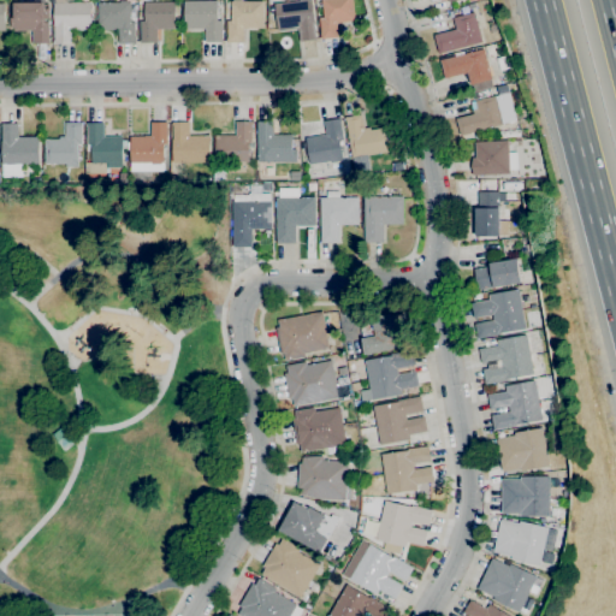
[(71,43),(54,43),(54,4),(55,4),(54,0),(66,0),(66,3),(92,3),(92,29),(71,30),(71,43)]
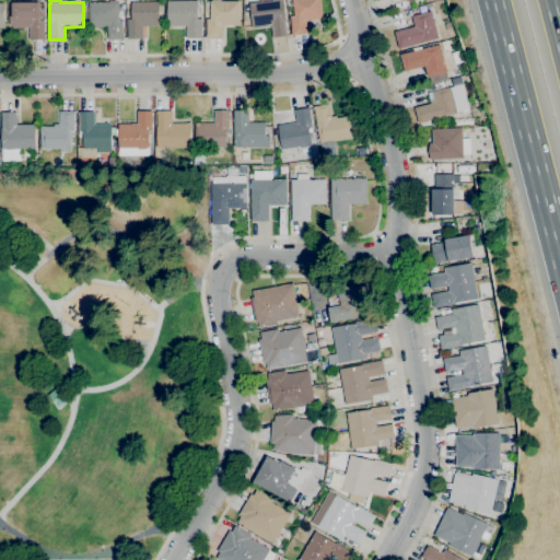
[(206,38),(206,34),(207,34),(207,19),(210,19),(210,1),(212,1),(212,0),(220,0),(221,1),(238,0),(240,25),(221,25),(221,38),(206,38)]
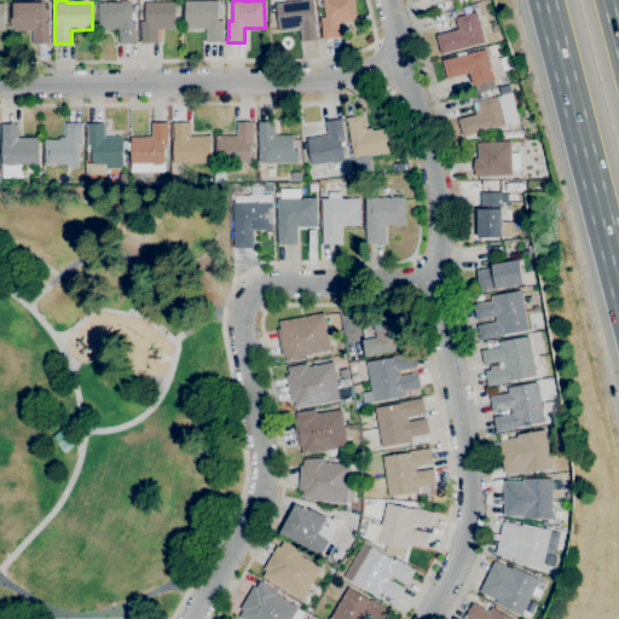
[(301,41),(299,28),(279,30),(276,4),(301,0),(313,0),(318,40),(301,41)]
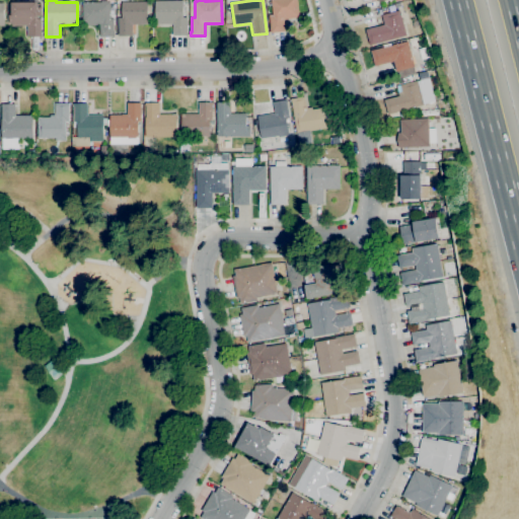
[(271,32),(269,14),(272,14),(271,0),(296,0),(299,19),(286,20),(287,31),(271,32)]
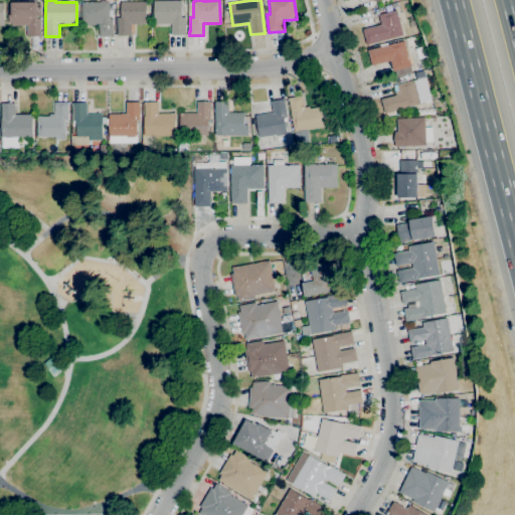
[(113,36),(99,36),(99,24),(81,24),(82,1),(110,2),(109,18),(113,18),(113,36)]
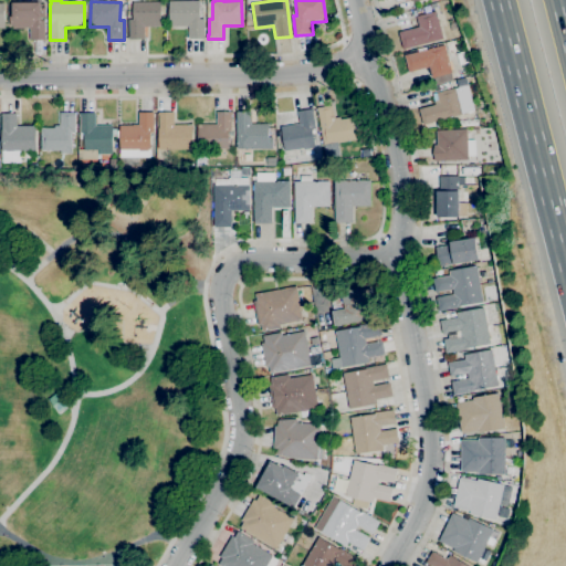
[(129,39),(129,19),(133,19),(133,2),(160,1),(161,27),(144,27),(144,39),(129,39)]
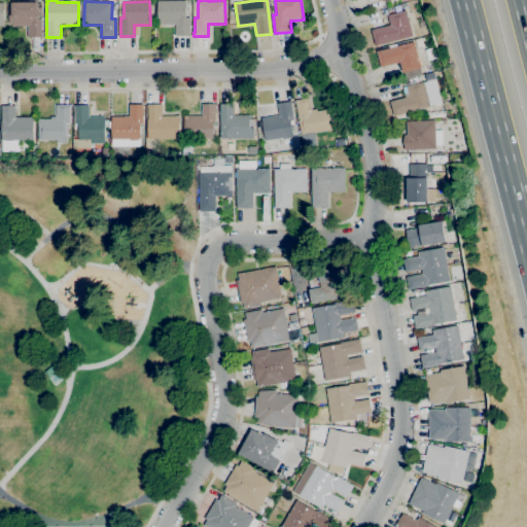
[(189,35),(175,35),(175,25),(157,25),(157,1),(186,1),(186,16),(189,16),(189,35)]
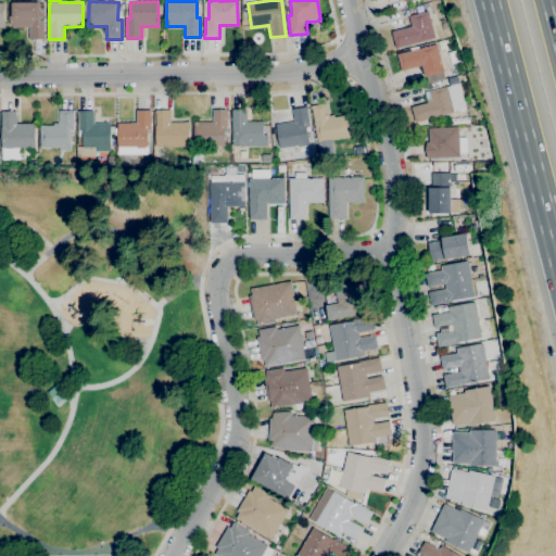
[(43,39),(29,39),(28,27),(12,27),(12,25),(10,25),(10,15),(13,15),(13,2),(39,2),(40,16),(43,16),(43,39)]
